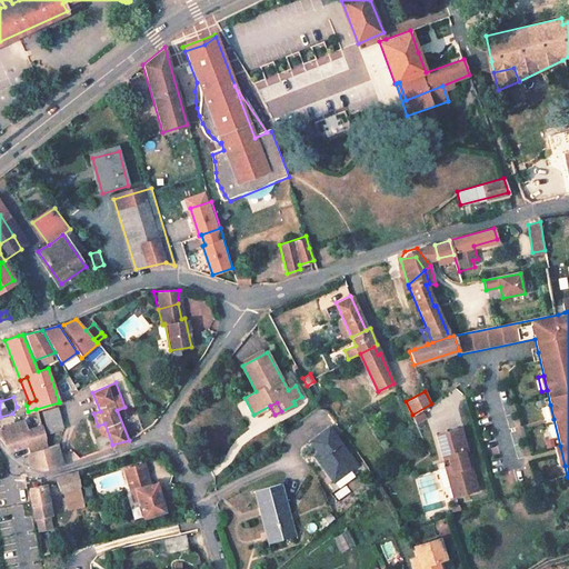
[(550,405),(545,406),(548,420),(553,419),(550,405)]
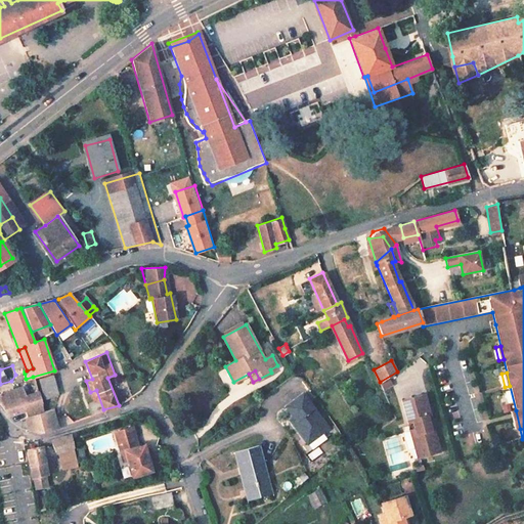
[(52,375),(38,379),(43,398),(58,395),(52,375)]
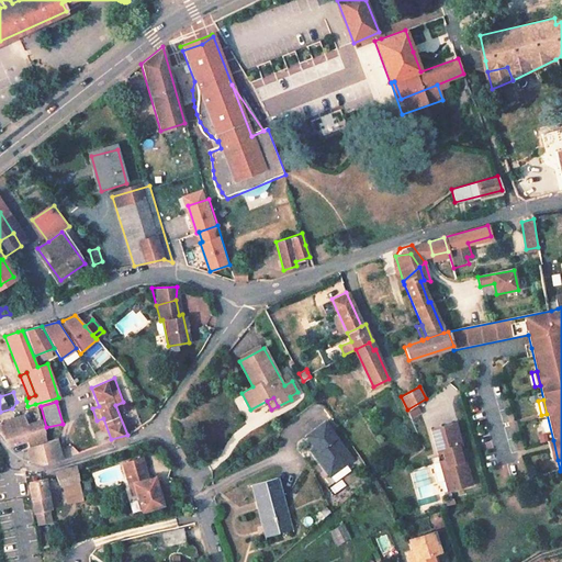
[(26,424),(23,415),(0,422),(0,433),(9,445),(27,439),(30,446),(46,441),(40,419),(26,424)]
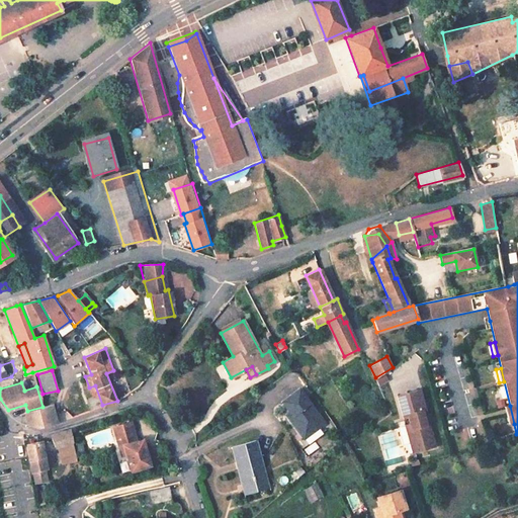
[(299,389),(282,401),(291,414),(287,416),(299,433),(308,427),(312,433),(325,424),(299,389)]
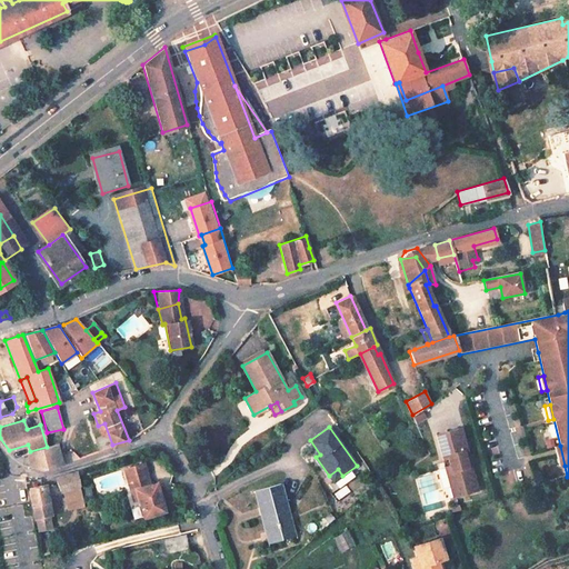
[(460,430),(436,437),(442,458),(447,457),(453,481),(450,488),(453,499),(478,492),(471,468),(468,469),(463,452),(467,452),(460,430)]
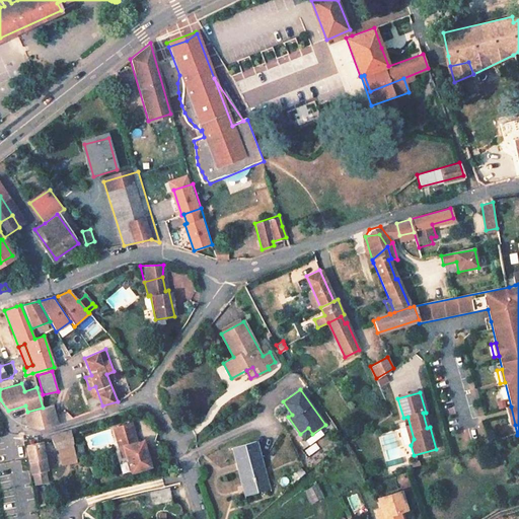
[(24,413),(27,425),(29,426),(39,428),(58,423),(52,405),(43,408),(27,412),(24,413)]
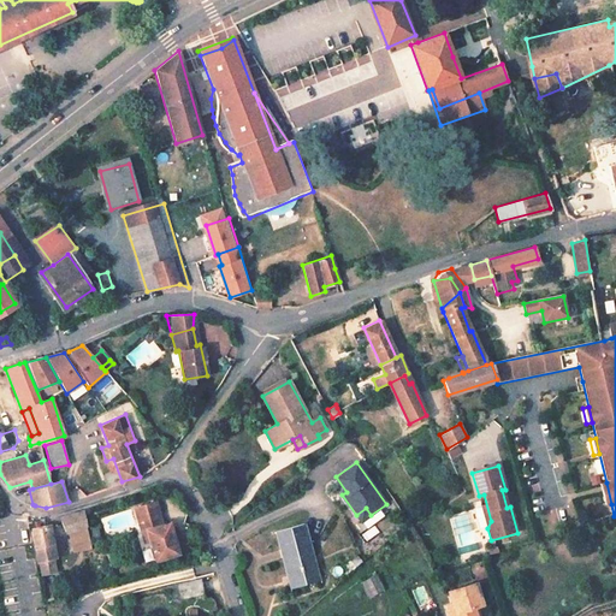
[(606,483),(598,485),(604,507),(611,504),(606,483)]
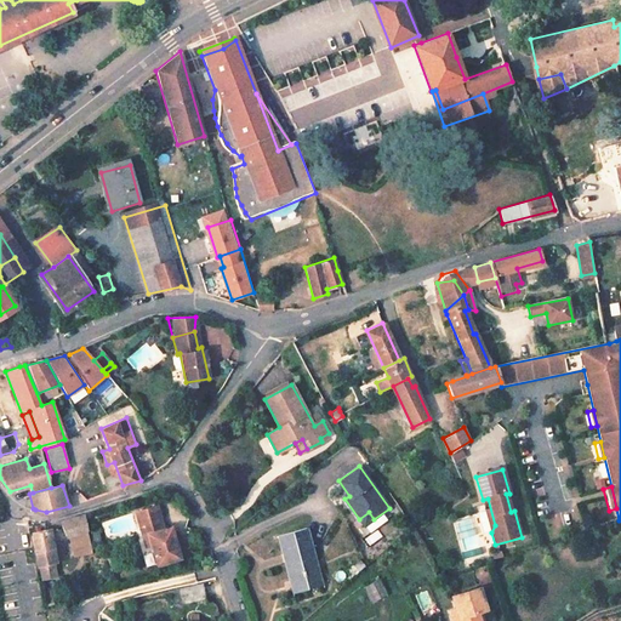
[(154,553),(160,569),(183,560),(171,530),(165,533),(157,510),(136,518),(144,541),(149,540),(153,550),(154,553)]
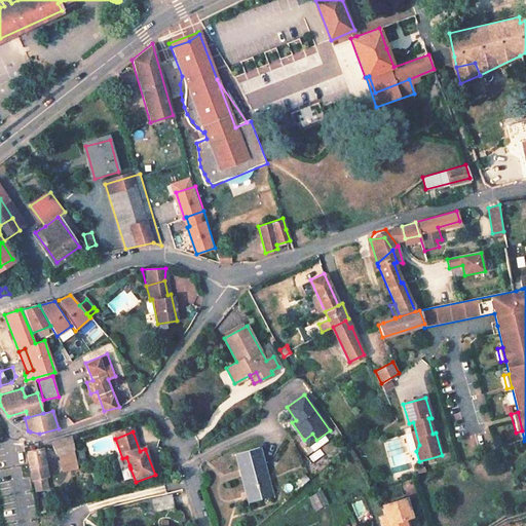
[(312,434),(304,440),(308,446),(316,440),(312,434)]
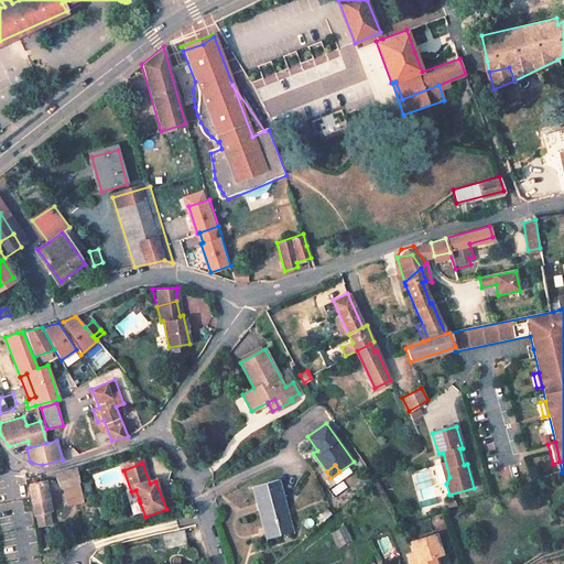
[(55,475),(60,486),(66,484),(79,479),(74,467),(55,475)]
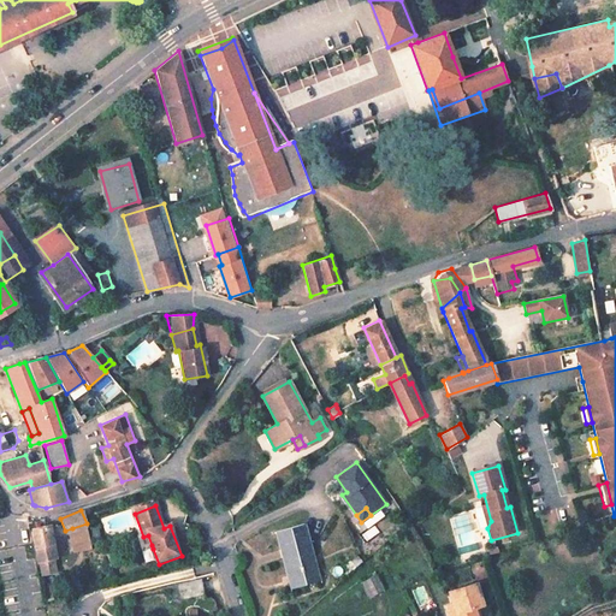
[(35,527),(31,527),(39,561),(40,560),(42,572),(55,568),(54,557),(48,523),(35,527)]
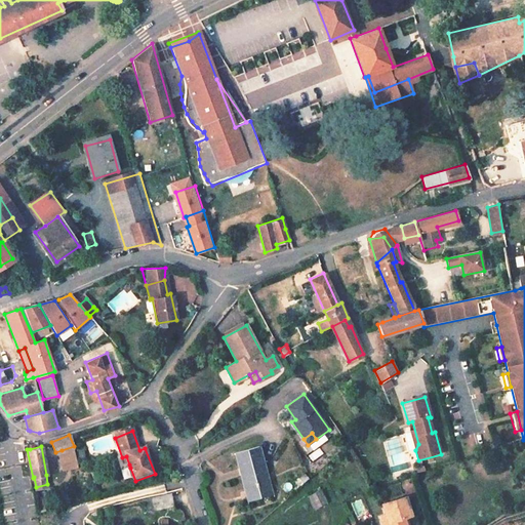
[(62,450),(68,466),(79,461),(74,446),(62,450)]
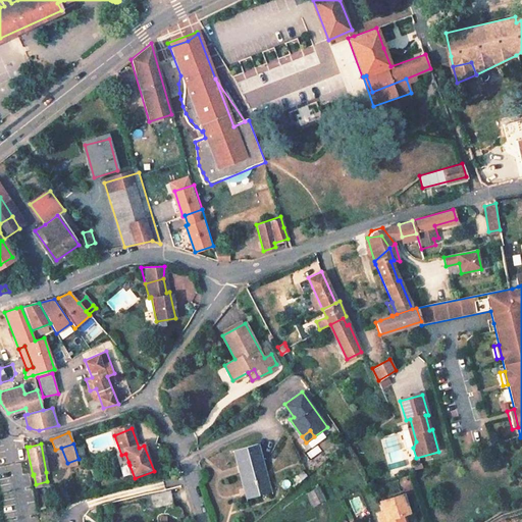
[(0,464),(10,464),(9,445),(0,445),(0,464)]
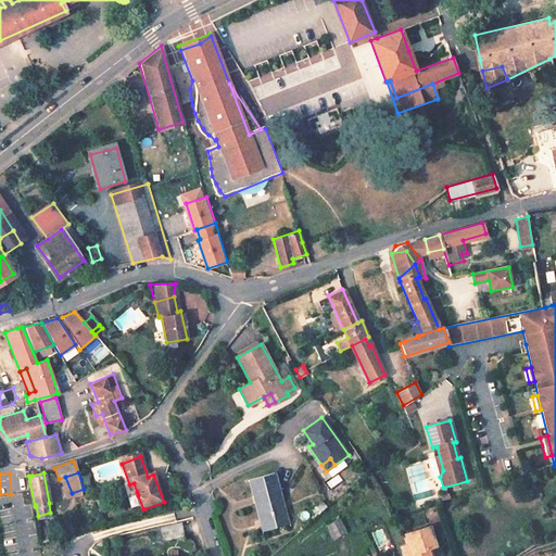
[(273,475),(250,480),(262,527),(285,521),(273,475)]
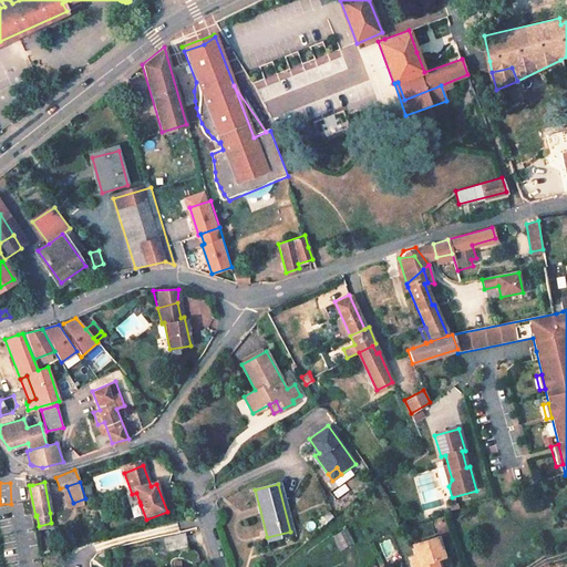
[(14,511),(0,511),(0,532),(16,531),(14,511)]
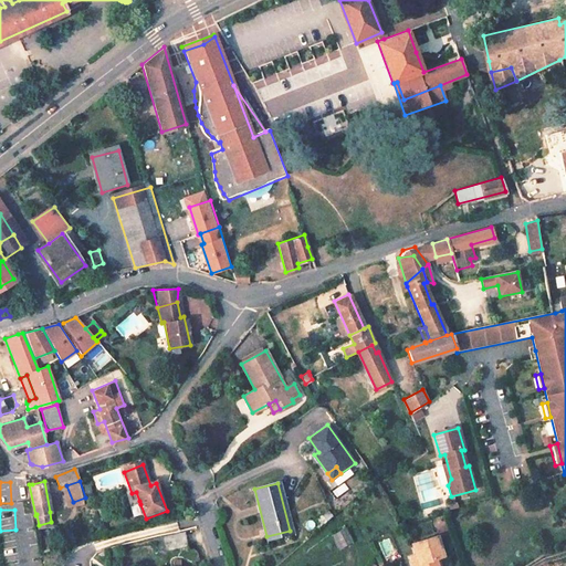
[(321,526),(333,516),(328,511),(316,520),(321,526)]
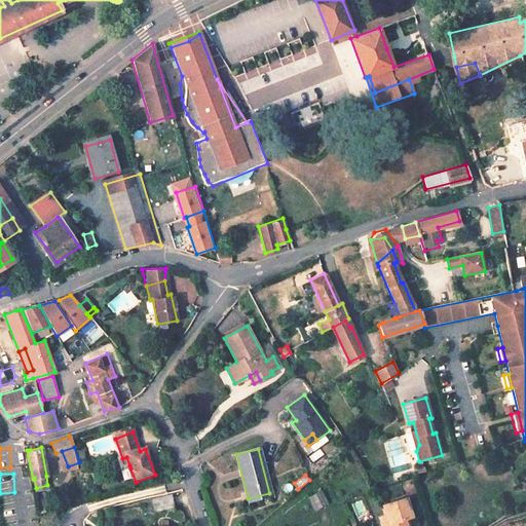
[(328,504),(322,492),(310,497),(315,511),(328,504)]
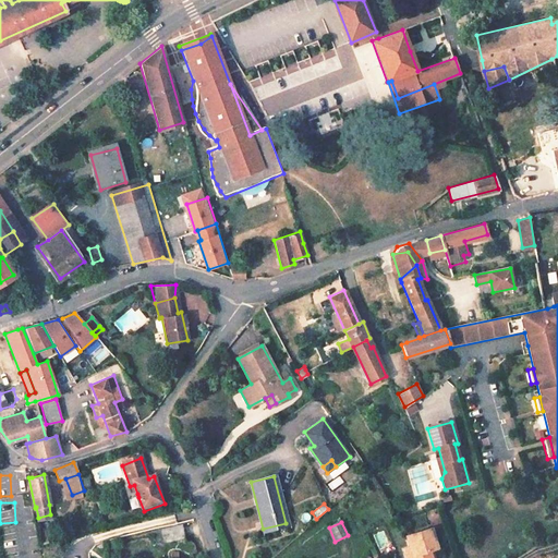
[(183,526),(161,531),(165,546),(186,541),(183,526)]
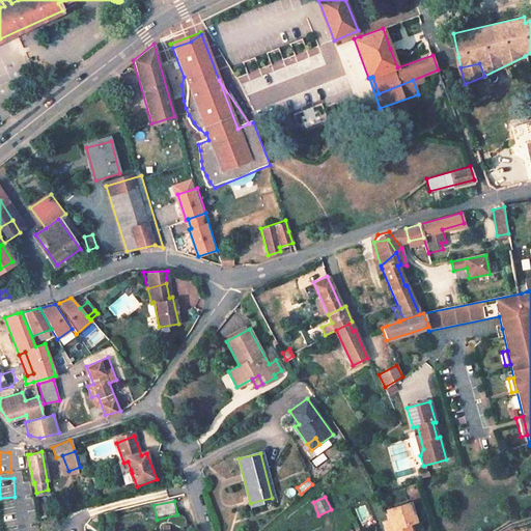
[(392,529),(386,530),(409,530),(408,526),(413,524),(408,505),(386,511),(392,529)]
